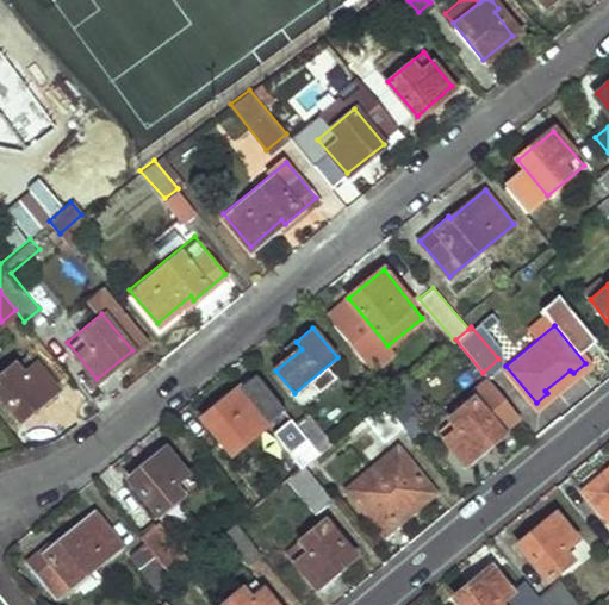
[(26,353),(0,374),(0,392),(20,418),(56,388),(26,353)]
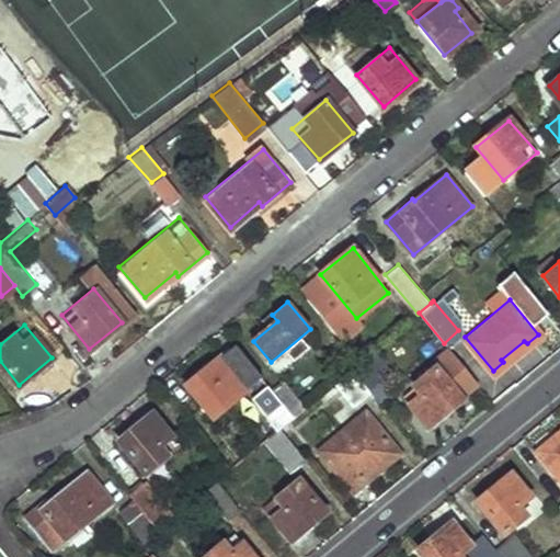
[(351,368),(368,390),(377,383),(373,377),(380,371),(367,355),(351,368)]
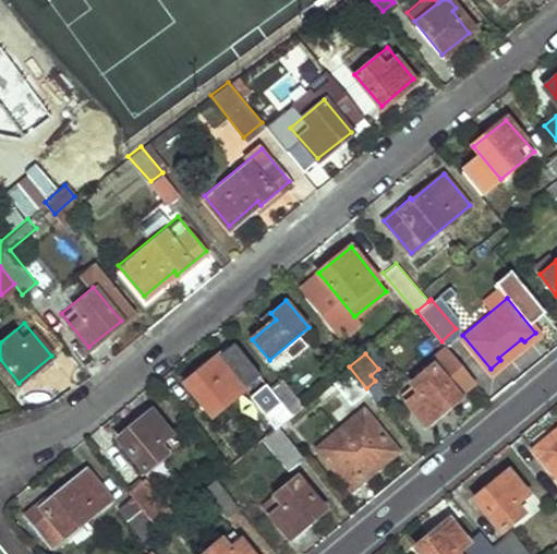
[(185,382),(213,414),(235,396),(227,386),(238,378),(218,356),(185,382)]
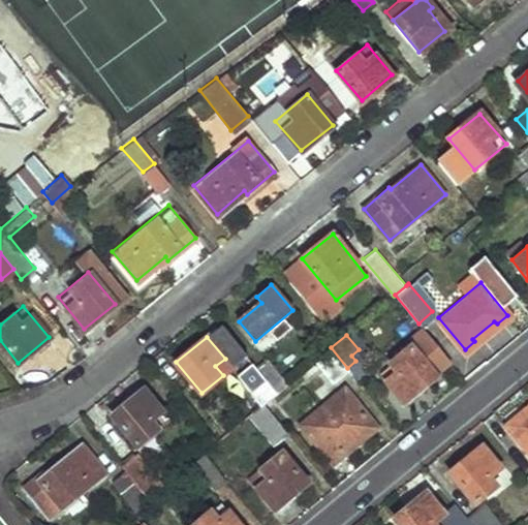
[(385,379),(403,401),(434,375),(408,345),(389,362),(395,371),(385,379)]
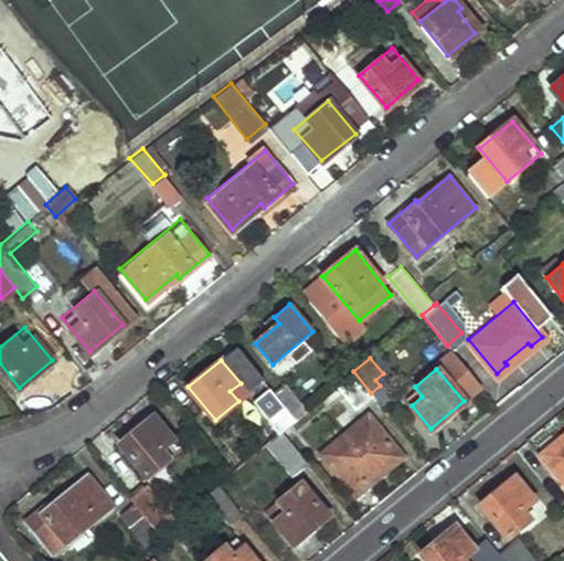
[(337,384),(359,412),(375,399),(371,393),(353,371),(337,384)]
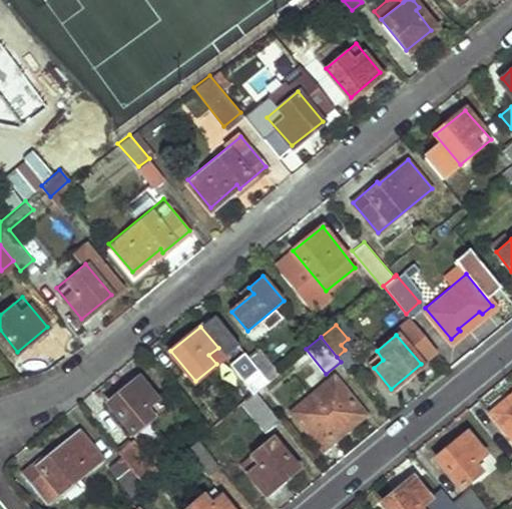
[(341,345),(345,350),(351,343),(348,339),(341,345)]
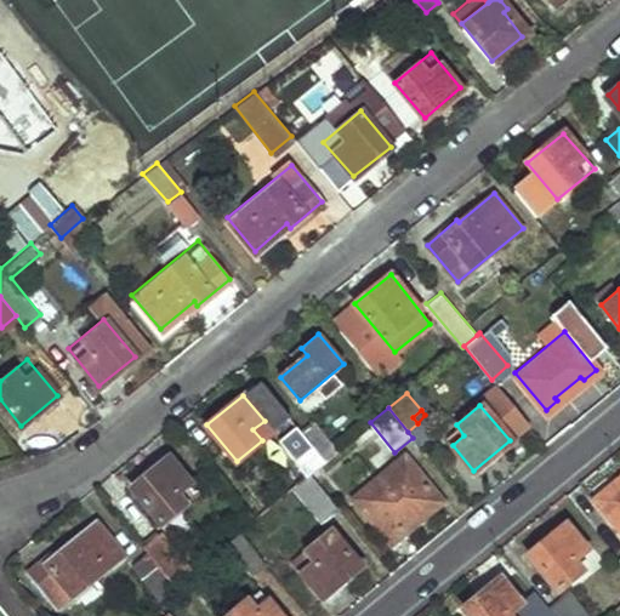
[(302,432),(325,460),(336,450),(314,422),(302,432)]
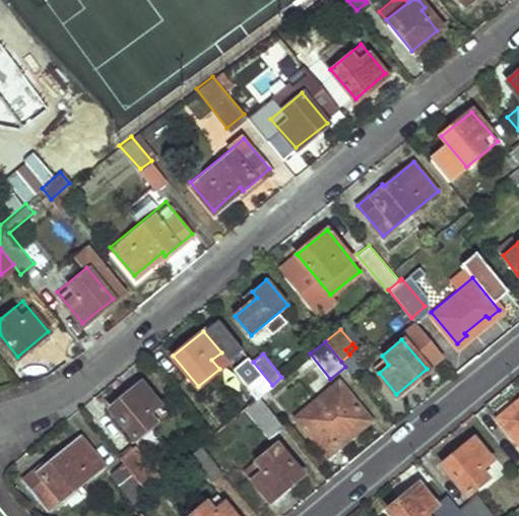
[(372,365),(379,373),(388,365),(382,356),(372,365)]
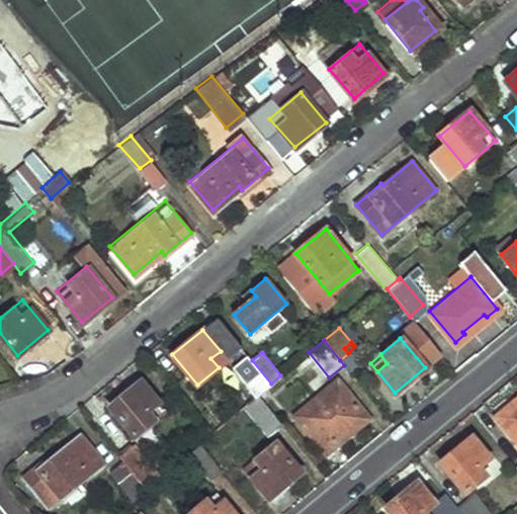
[(235,365),(258,395),(271,383),(252,360),(248,355),(235,365)]
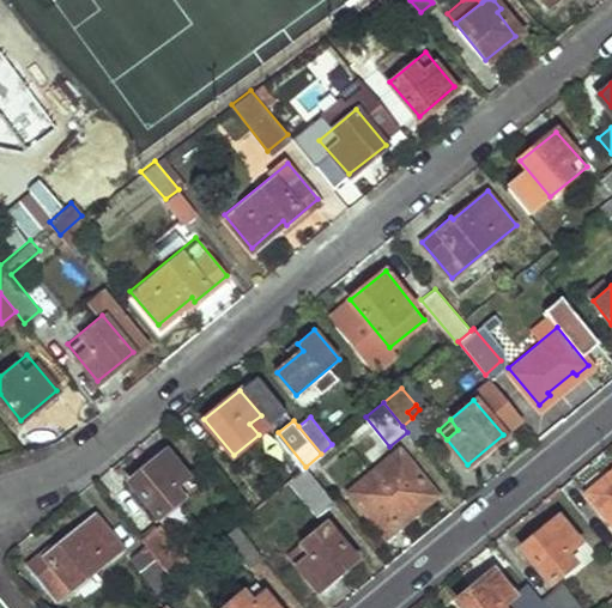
[(129,480),(159,516),(195,485),(165,449),(129,480)]
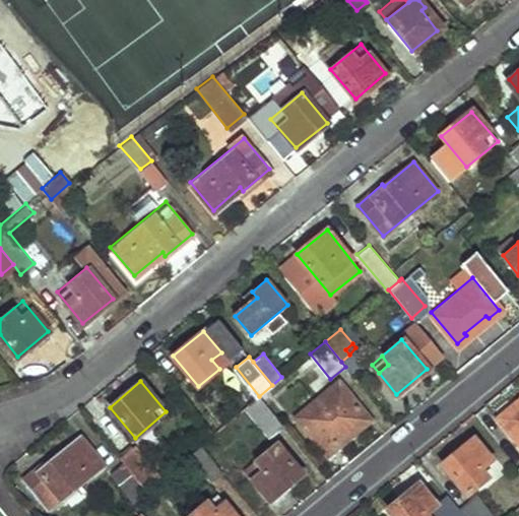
[(297,414),(317,439),(328,431),(333,438),(347,428),(350,432),(367,418),(336,383),(297,414)]
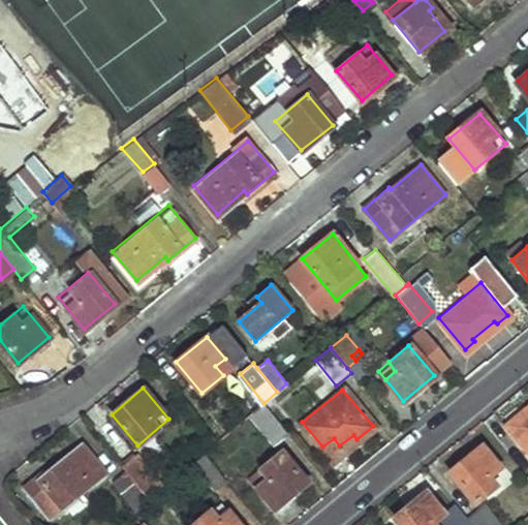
[(249,413),(273,442),(286,431),(264,403),(249,413)]
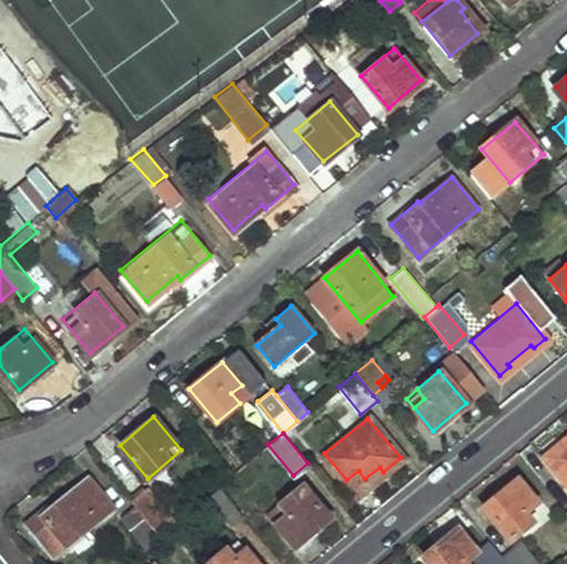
[(566,440),(546,456),(566,482),(566,440)]
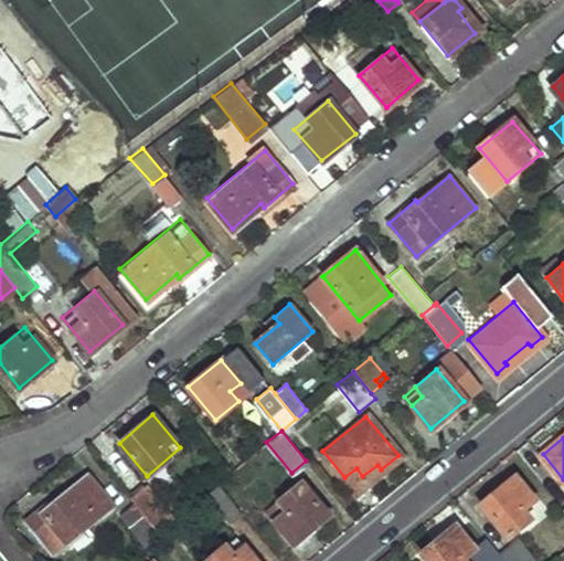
[(28,518),(56,553),(114,505),(88,474),(56,499),(54,496),(28,518)]
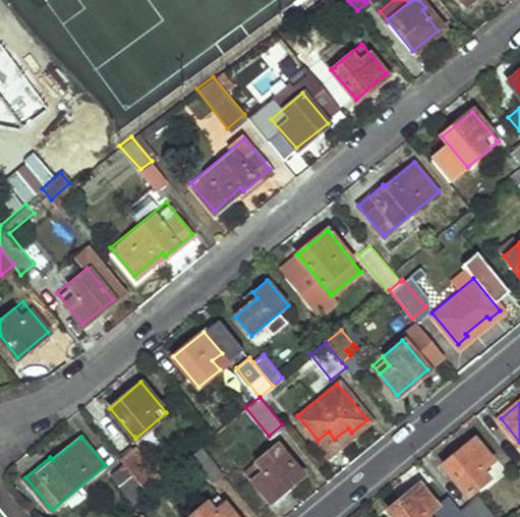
[(445,464),(470,497),(490,480),(485,472),(495,465),(474,441),(445,464)]
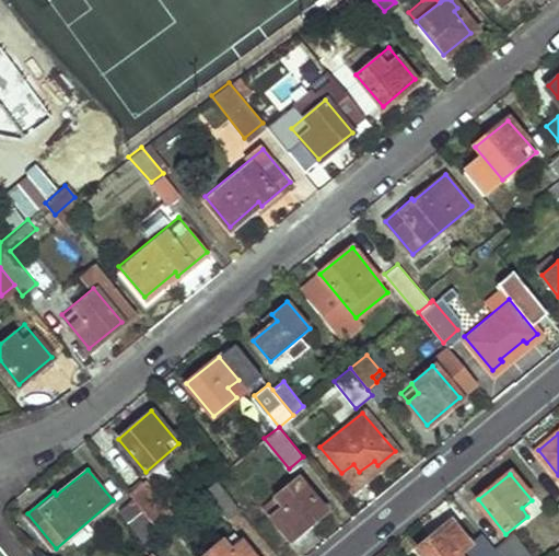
[(134,499),(156,526),(172,514),(143,478),(128,491),(134,499)]
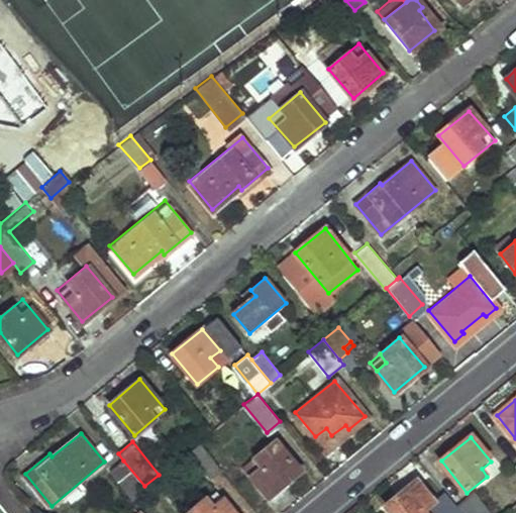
[(249,475),(268,497),(298,471),(273,441),(252,457),(261,467),(249,475)]
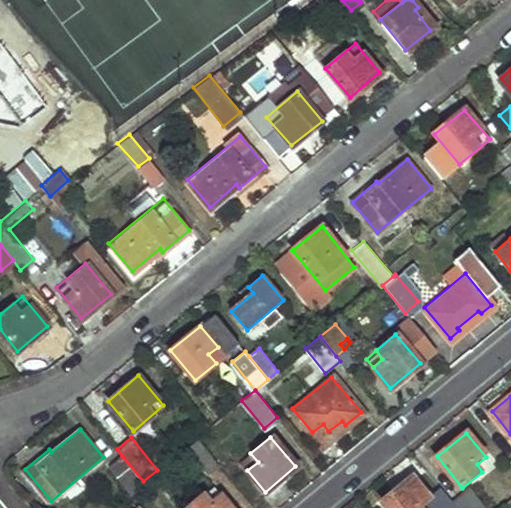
[(184,447),(203,471),(215,462),(196,438),(184,447)]
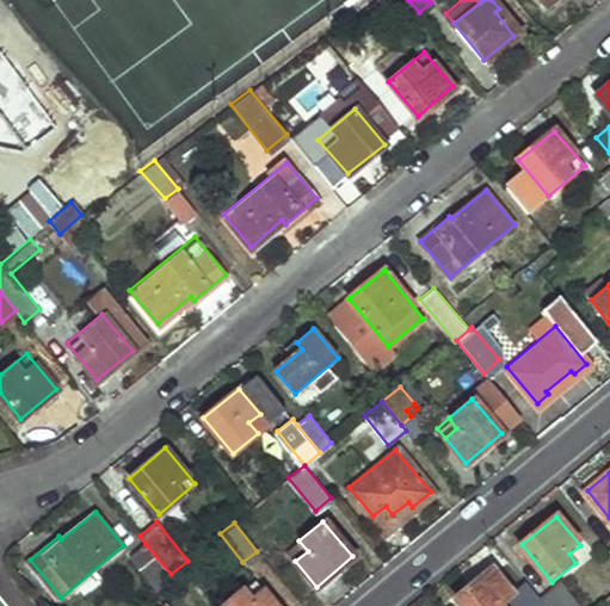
[(133,555),(158,586),(171,574),(146,544),(133,555)]
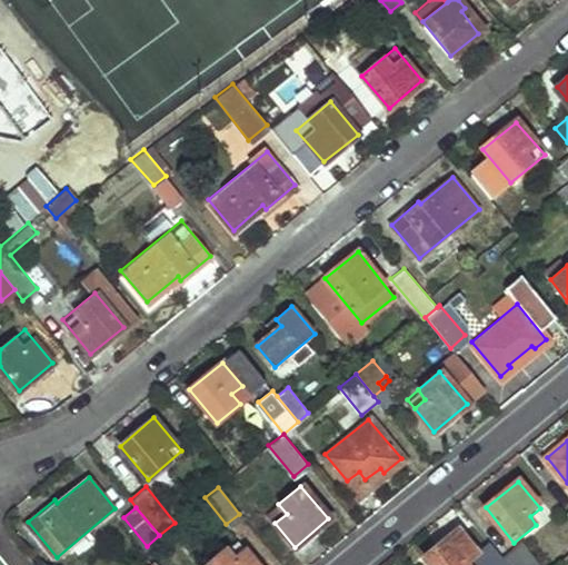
[(425,557),(430,564),(486,564),(487,564),(459,531),(425,557)]
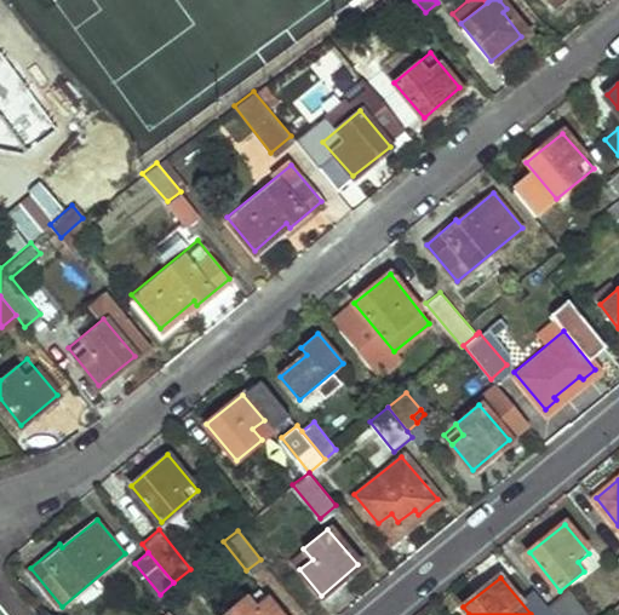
[(222,614),(278,614),(256,587),(222,614)]
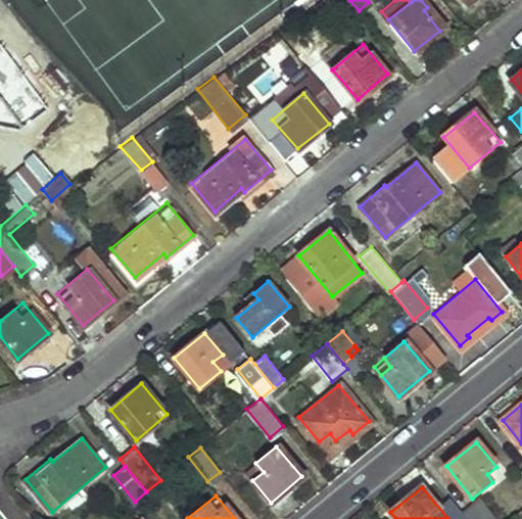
[(468,518),(491,518),(481,506),(468,518)]
